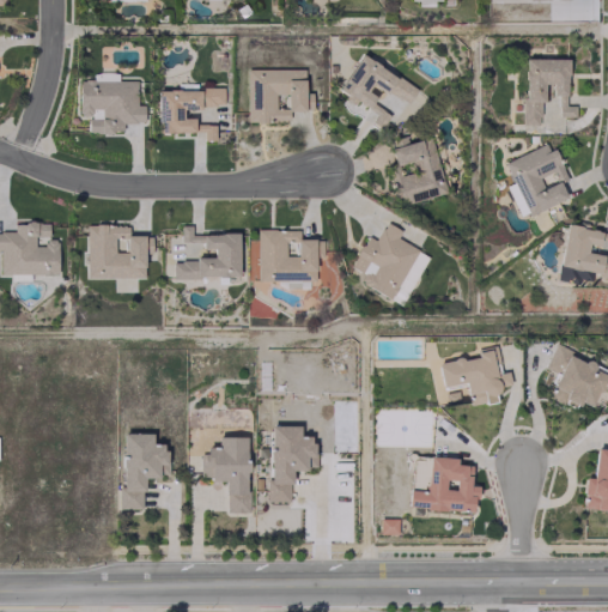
[(411,105),(420,89),(364,54),(341,92),(378,115),(374,123),(384,129),(393,115),(376,104),(380,97),(370,92),(375,84),(411,105)]
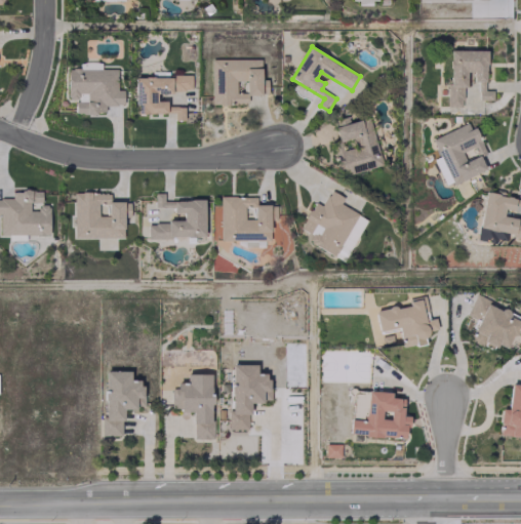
[(488,51),(451,51),(450,108),(467,108),(467,73),(476,73),(476,82),(481,82),(481,101),(495,101),(495,91),(488,91),(488,51)]
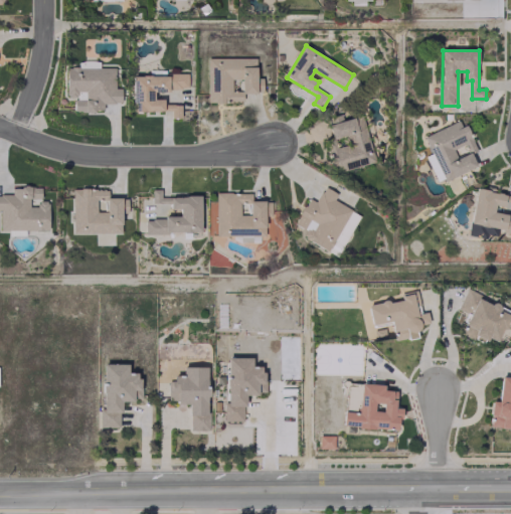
[(209,58),(210,103),(245,103),(244,94),(265,93),(265,77),(259,77),(259,58),(209,58)]
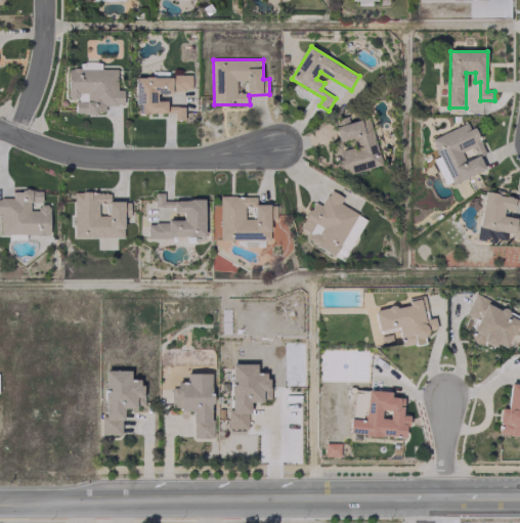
[(119,69),(70,70),(70,99),(78,99),(78,114),(107,114),(107,105),(126,105),(126,90),(119,90),(119,69)]
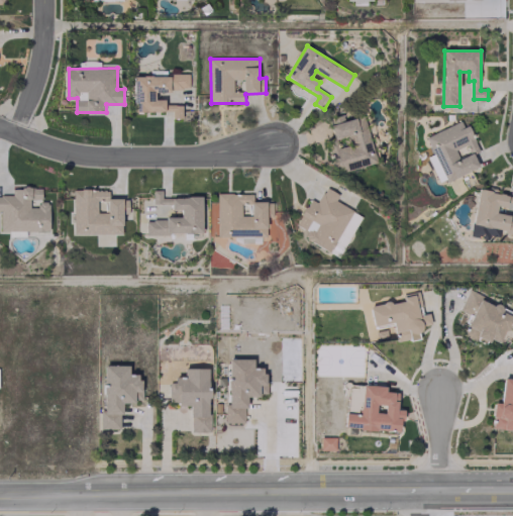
[(134,76),(135,113),(166,112),(166,99),(157,100),(156,92),(191,91),(191,71),(158,72),(158,76),(134,76)]
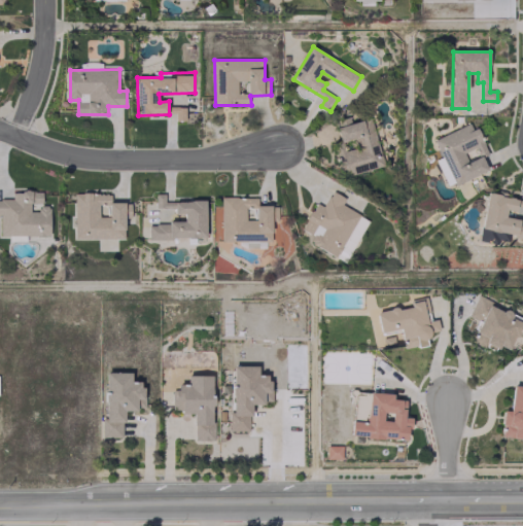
[(187,121),(187,108),(177,108),(178,121),(187,121)]
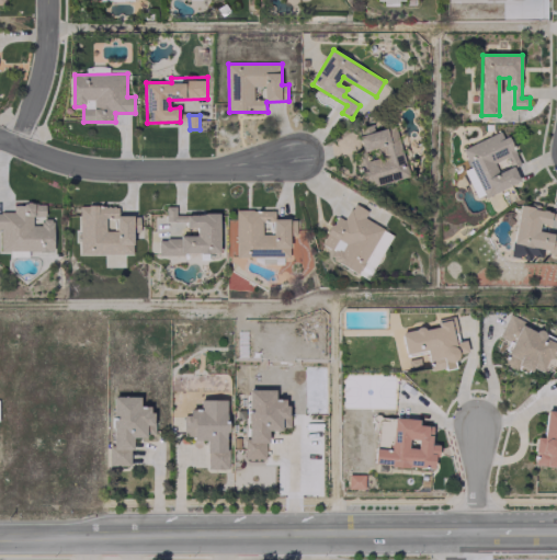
[(411,176),(398,126),(361,136),(365,152),(381,148),(383,158),(370,161),(367,156),(360,158),(367,189),(411,176)]
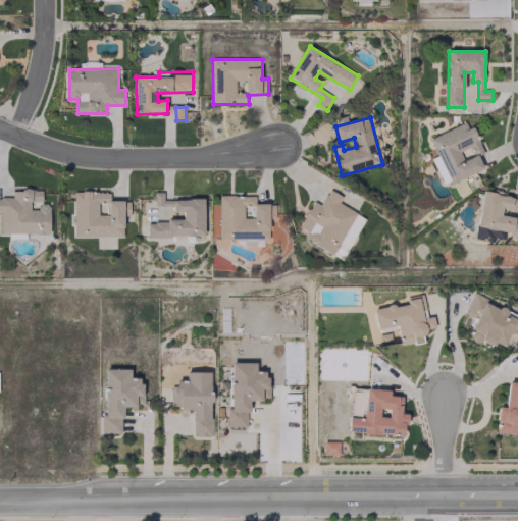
[(431,138),(451,184),(484,169),(479,156),(484,154),(471,121),(431,138)]
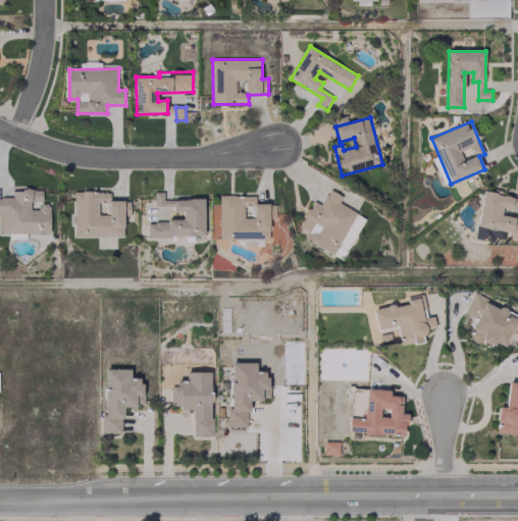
[(52,235),(52,202),(44,202),(44,191),(14,190),(14,198),(0,197),(0,213),(2,214),(2,233),(52,235)]
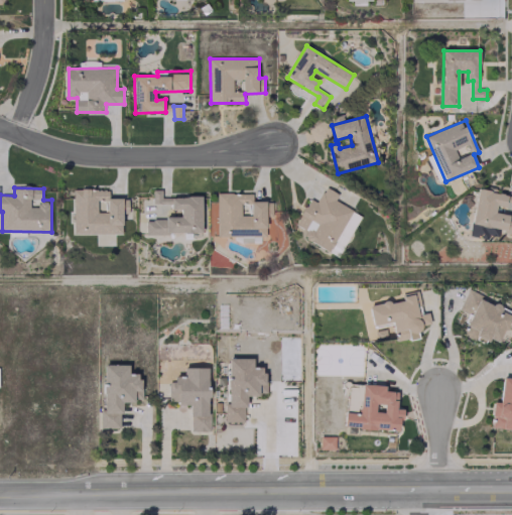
[(124,234),(123,198),(111,199),(111,189),(75,190),(75,235),(124,234)]
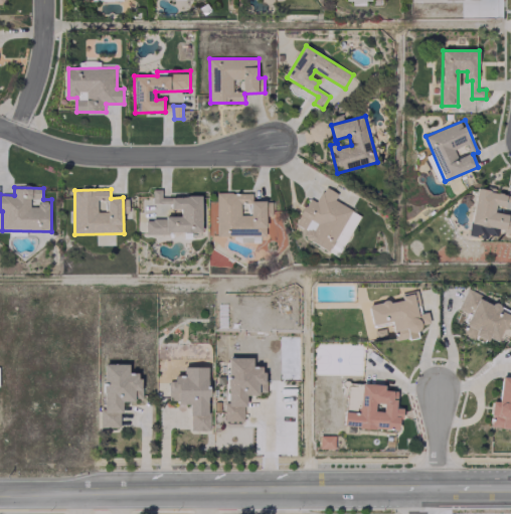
[(472,226),(510,231),(510,216),(495,214),(496,205),(505,207),(507,193),(477,189),(472,226)]
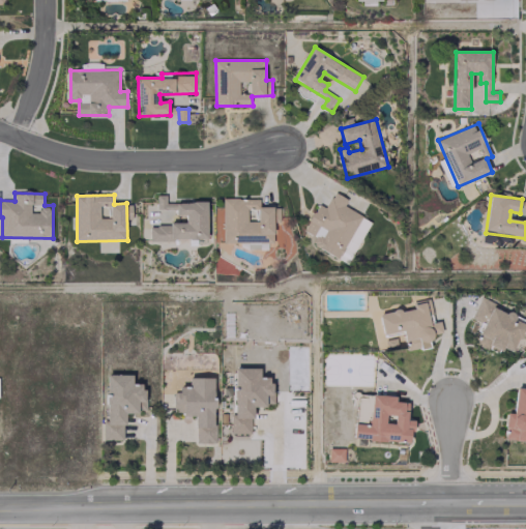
[(208,202),(169,203),(168,196),(158,196),(158,210),(177,209),(177,215),(186,215),(186,224),(151,225),(152,240),(209,240),(208,202)]
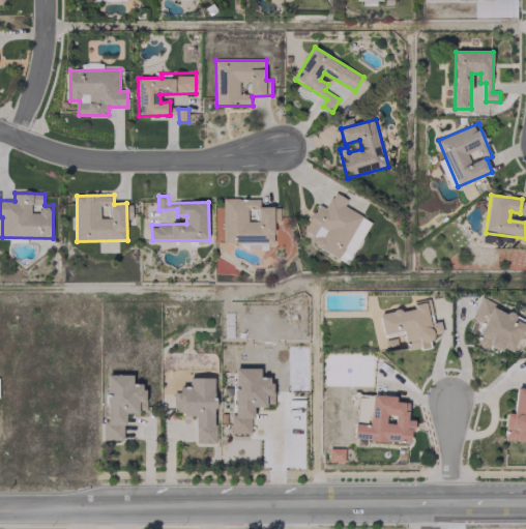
[(225,243),(250,243),(250,247),(274,247),(274,207),(262,207),(262,199),(225,199),(225,243)]
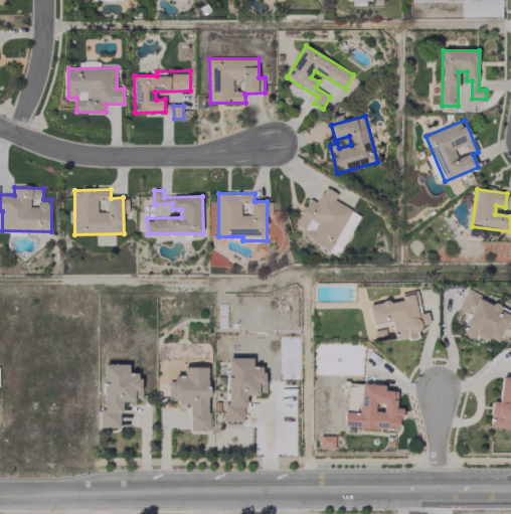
[(464,333),(488,343),(490,338),(502,343),(510,322),(510,310),(483,299),(485,295),(469,289),(461,310),(471,314),(464,333)]
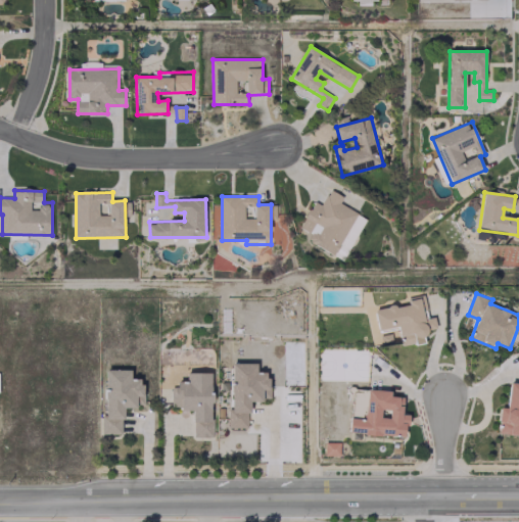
[(375,311),(380,332),(398,328),(403,346),(427,341),(425,331),(438,328),(435,317),(426,319),(421,297),(410,300),(410,303),(375,311)]
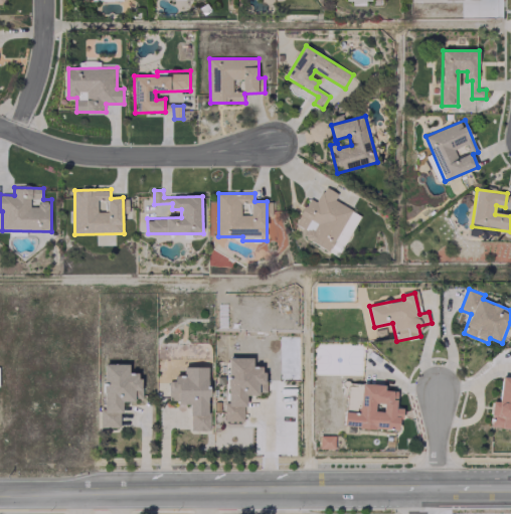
[(254,358),(228,357),(228,421),(246,422),(246,395),(260,395),(260,384),(266,384),(266,368),(254,368),(254,358)]
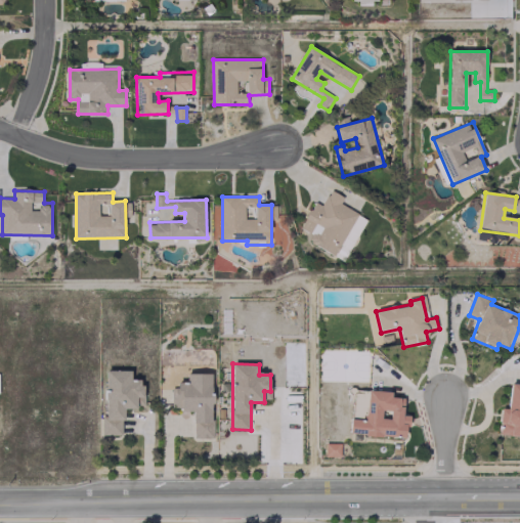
[(106,436),(125,436),(125,407),(145,407),(145,381),(132,381),(132,371),(106,371),(106,436)]
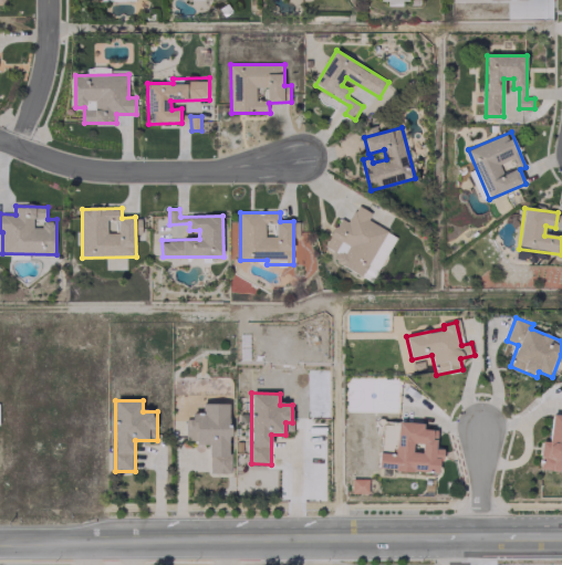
[(231,404),(204,404),(204,414),(189,414),(189,443),(211,442),(211,474),(231,473),(231,404)]
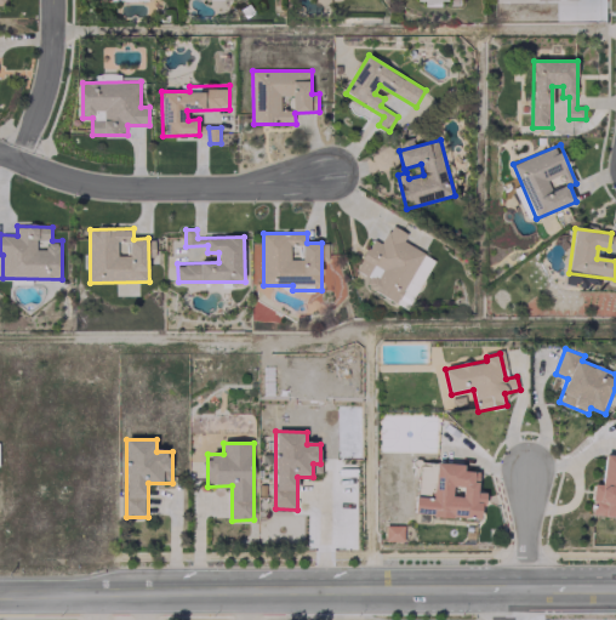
[(592,516),(615,518),(615,455),(606,455),(603,485),(595,484),(592,516)]
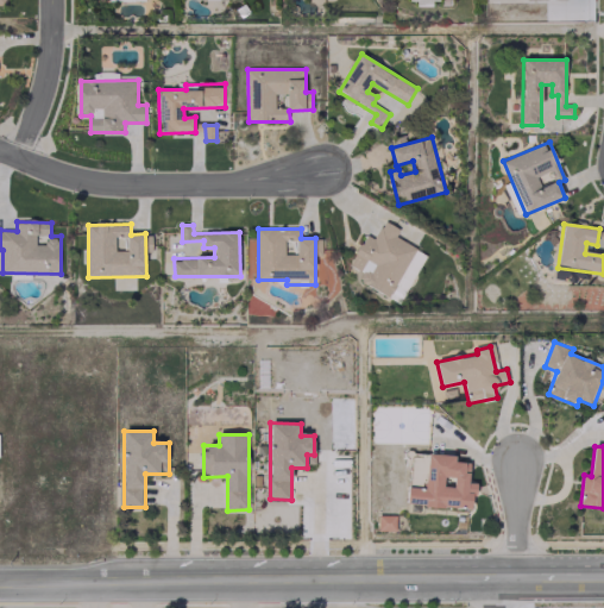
[(408,505),(473,509),(474,483),(469,483),(470,463),(455,462),(455,456),(411,452),(408,505)]
